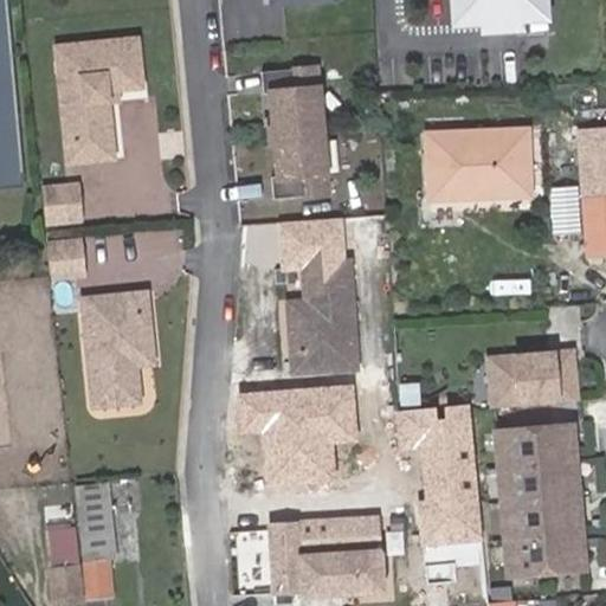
[(8,0),(0,0),(0,192),(26,189),(8,0)]
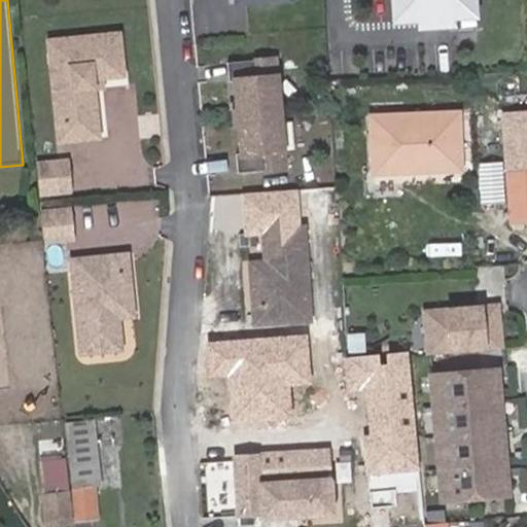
[(392,0),(394,26),(476,21),(473,0),(392,0)]
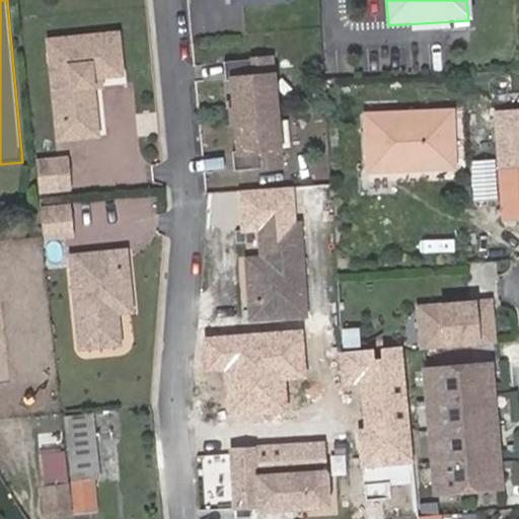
[(118,31),(49,39),(60,138),(97,134),(91,77),(123,73),(118,31)]
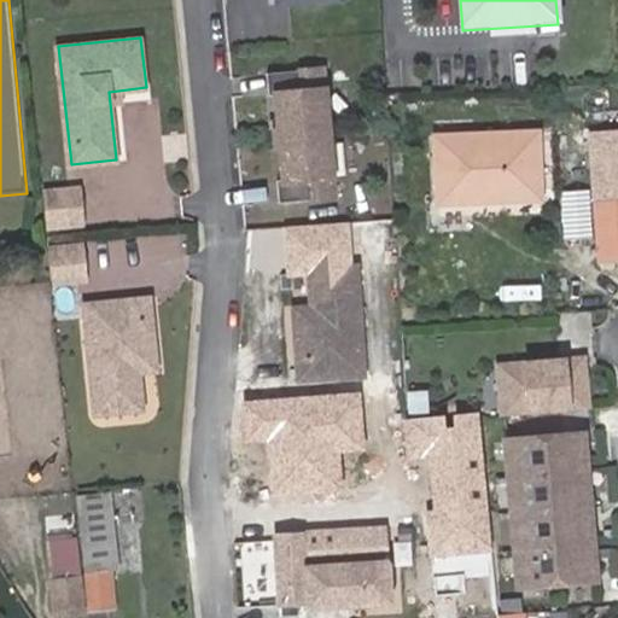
[(325,68),(269,73),(272,94),(278,94),(285,179),(279,180),(281,203),(336,197),(334,175),(328,175),(320,89),(326,89),(325,68)]
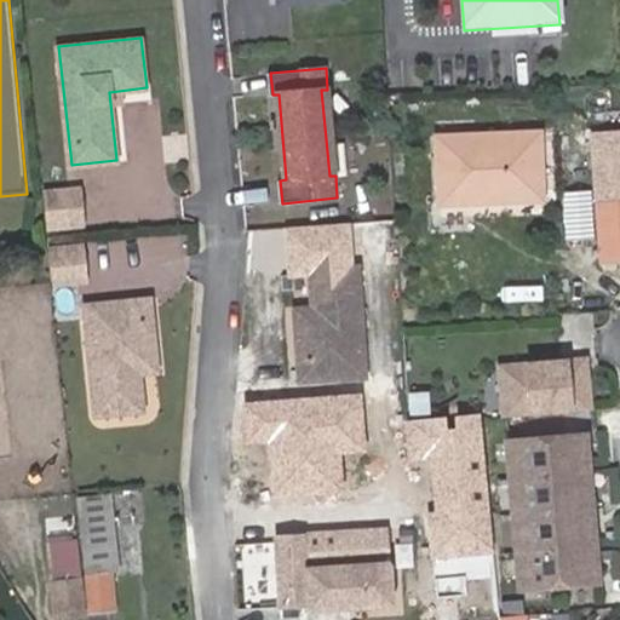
[(538,132),(435,138),(438,205),(541,199),(538,132)]
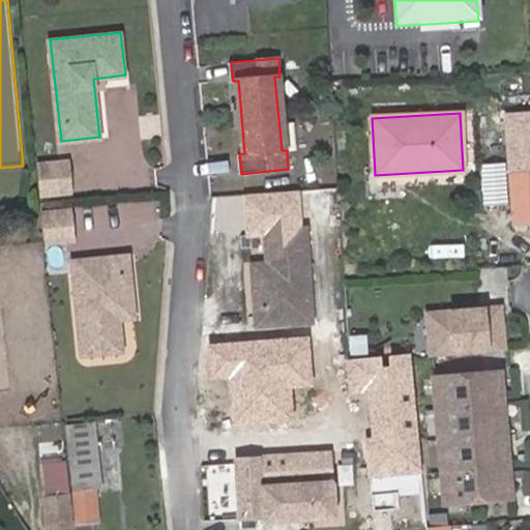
[(529,113),(506,114),(509,172),(529,170),(529,113)]
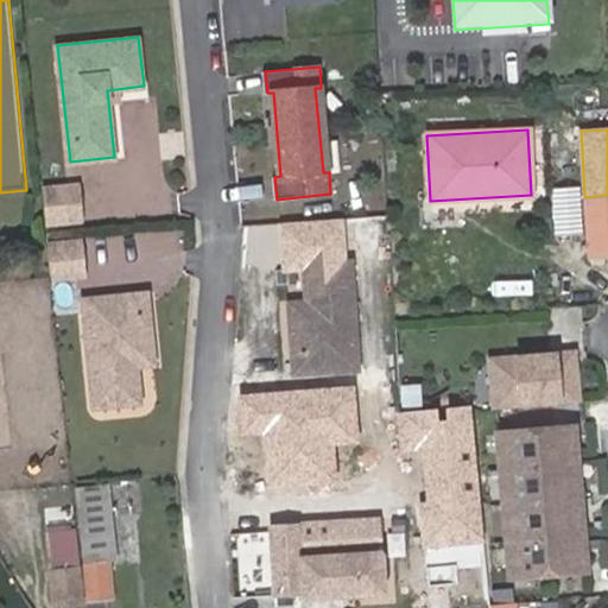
[(607,258),(607,195),(584,197),(587,204),(589,260),(607,258)]
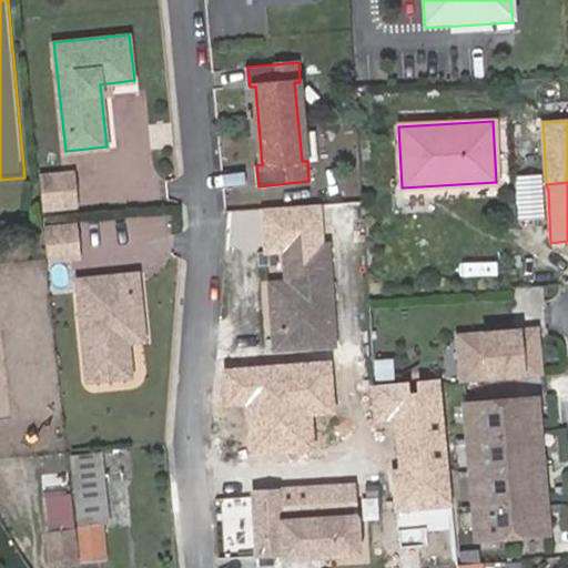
[(72,183),(41,186),(44,222),(75,217),(72,183)]
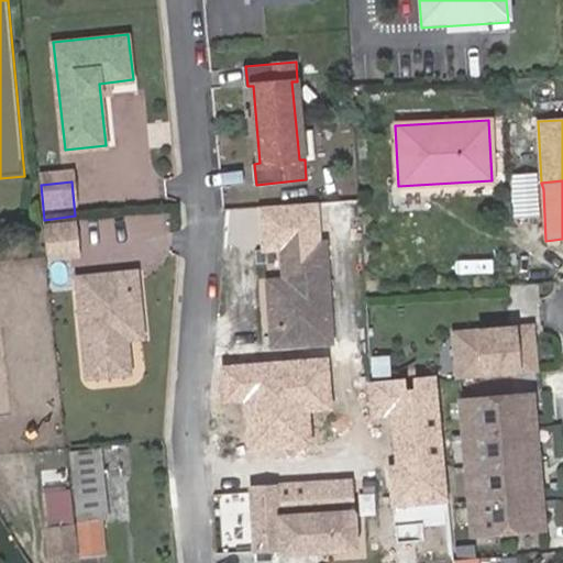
[(320,200),(252,206),(256,252),(280,250),(323,246),(320,200)]
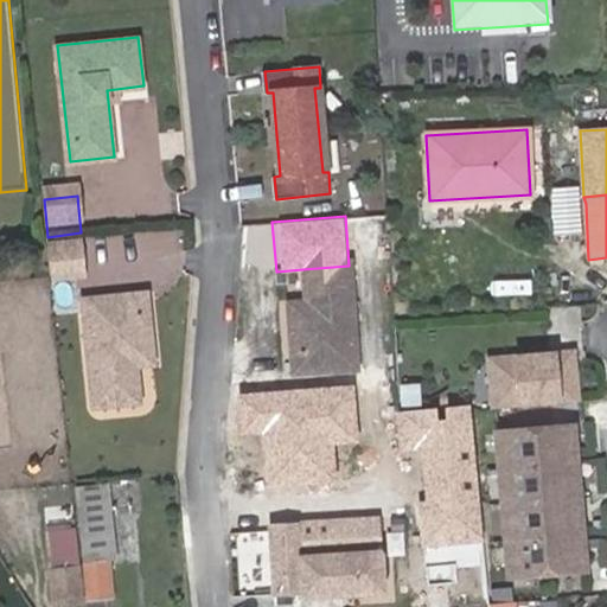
[(82,242),(49,244),(53,282),(85,280),(82,242)]
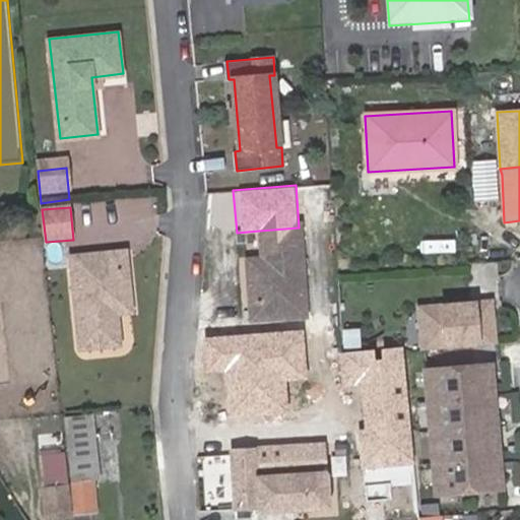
[(249,263),(252,321),(306,318),(303,270),(299,228),(259,231),(261,262),(249,263)]
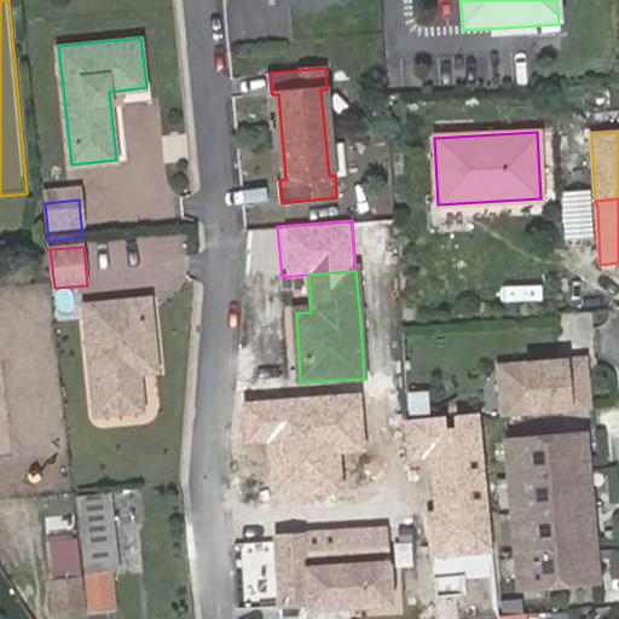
[(157,375),(151,304),(85,310),(94,417),(143,414),(139,377),(157,375)]
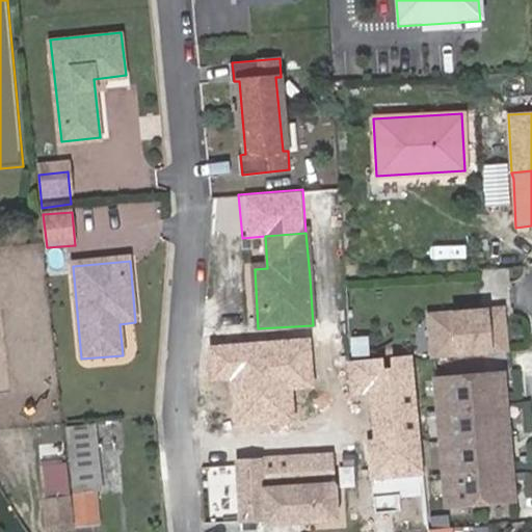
[(507,307),(425,313),(428,355),(510,348),(507,307)]
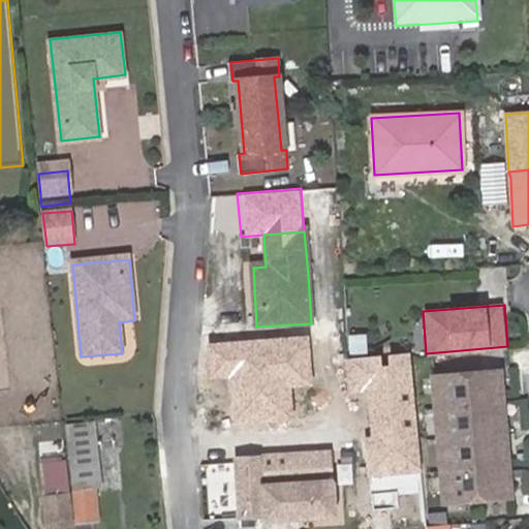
[(309,336),(209,344),(211,377),(228,375),(232,427),(293,423),(290,387),(313,385),(309,336)]
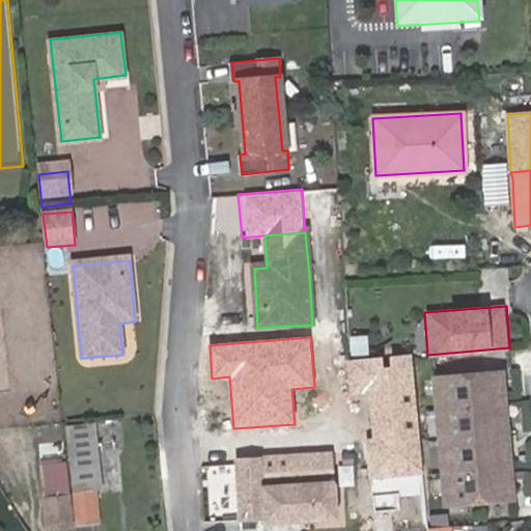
[(409,353),(345,358),(348,397),(369,395),(375,475),(419,472),(409,353)]
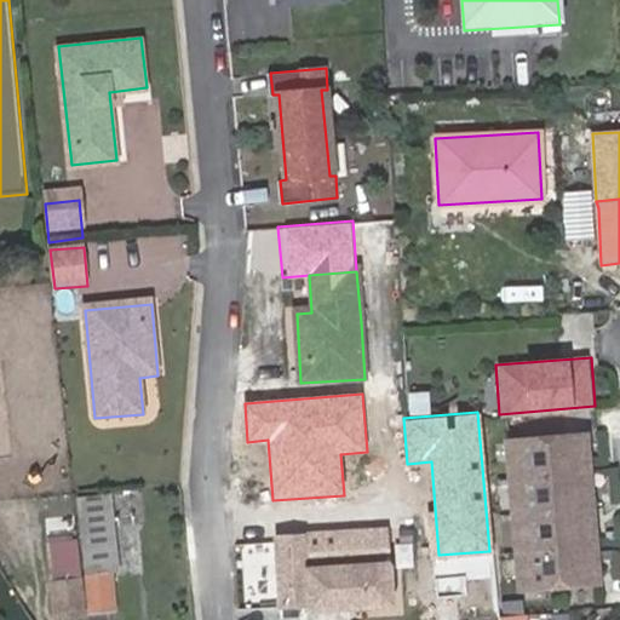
[(601,425),(505,432),(517,580),(613,572),(601,425)]
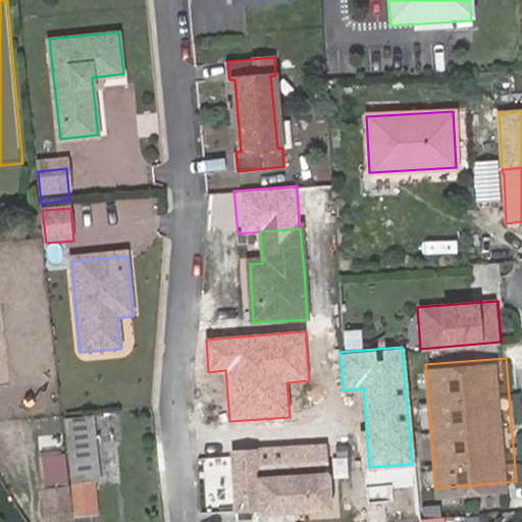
[(102,481),(96,416),(67,419),(71,483),(75,515),(95,513),(92,482),(102,481)]
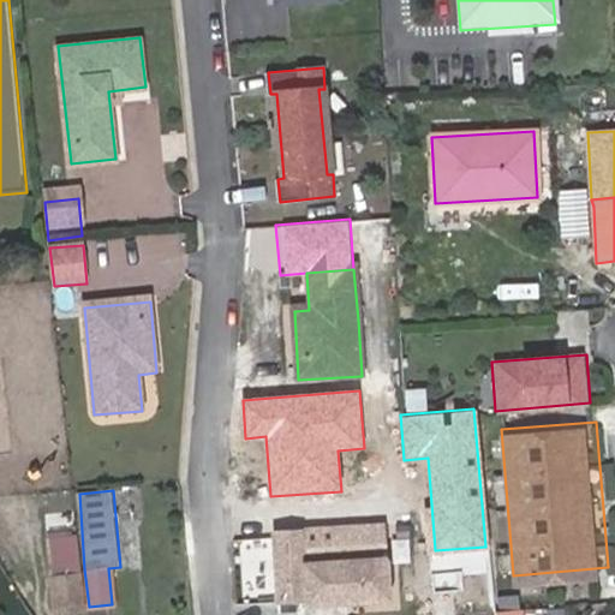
[(388,599),(384,527),(305,532),(305,521),(274,523),(275,533),(279,602),(303,601),(304,604),(388,599)]
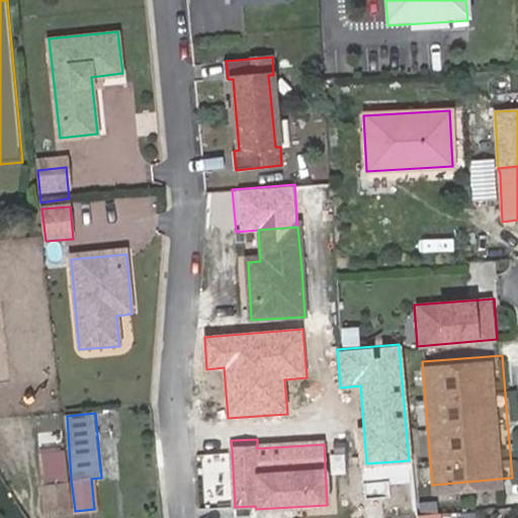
[(62,451),(38,454),(47,516),(68,513),(62,451)]
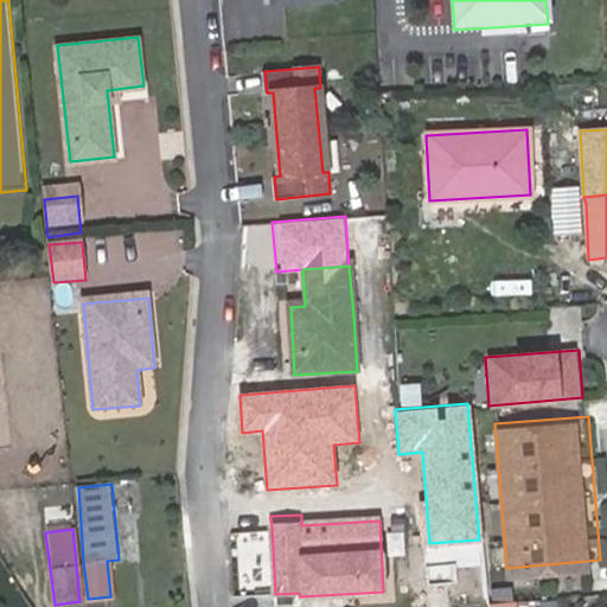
[(487,604),(487,606),(512,606),(513,601),(512,587),(506,586),(489,588),(486,588),(487,604)]
